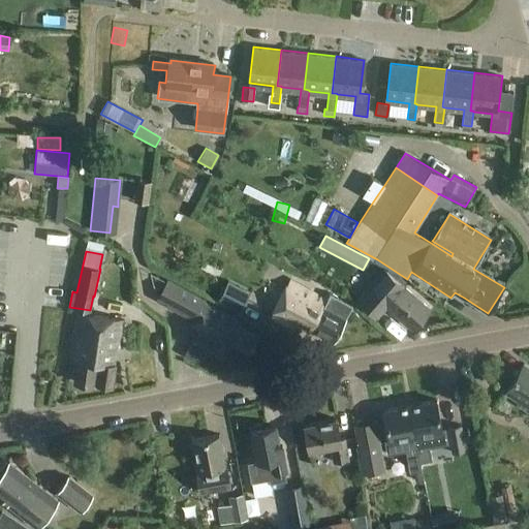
[(428,309),(403,286),(403,285),(385,270),(359,299),(376,315),(386,304),(412,328),(428,309)]
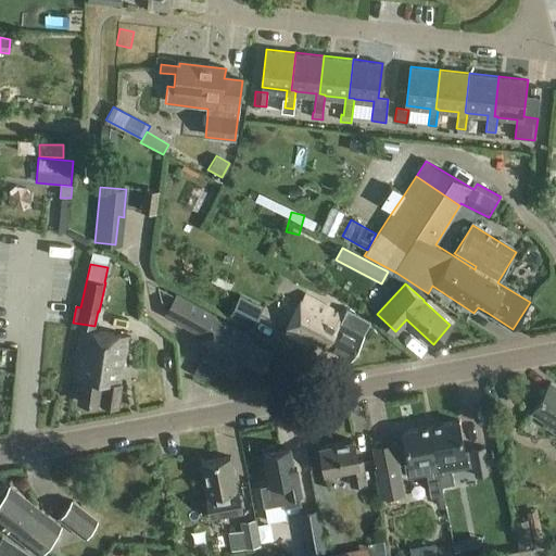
[(261,373),(270,355),(250,343),(252,340),(215,319),(216,316),(176,294),(164,316),(202,337),(199,343),(223,356),(217,366),(237,377),(243,363),(261,373)]
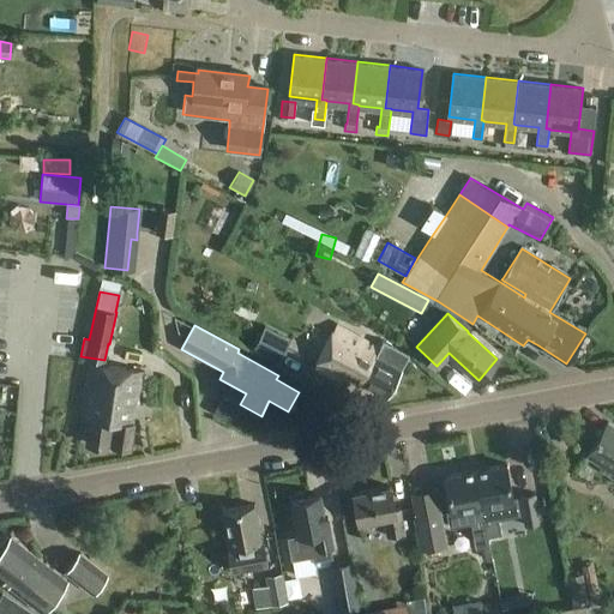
[(265,326),(253,349),(278,362),(290,339),(265,326)]
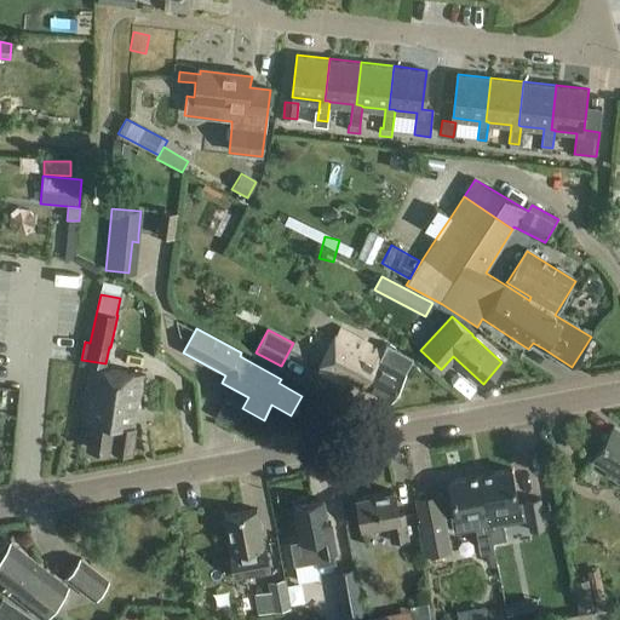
[(339,331),(319,371),(345,385),(346,383),(352,385),(354,382),(390,401),(413,360),(388,345),(383,355),(339,331)]
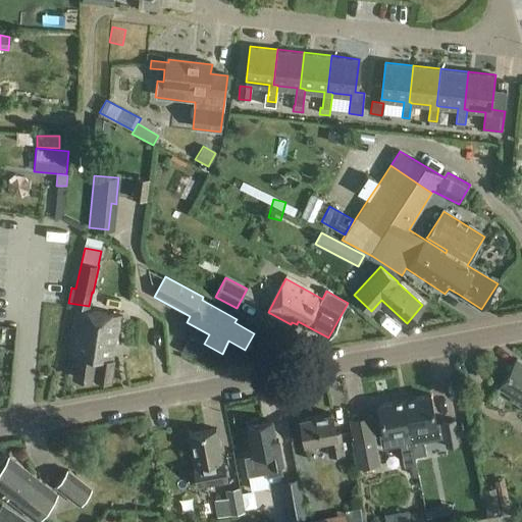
[(77,309),(67,370),(73,372),(73,377),(93,381),(93,379),(110,382),(115,358),(108,357),(110,346),(115,347),(120,316),(77,309)]
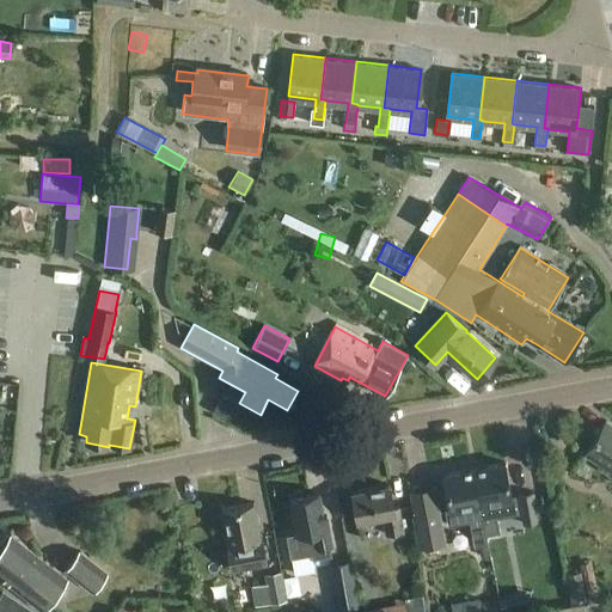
[(214,412),(230,421),(238,404),(224,397),(222,396),(214,412)]
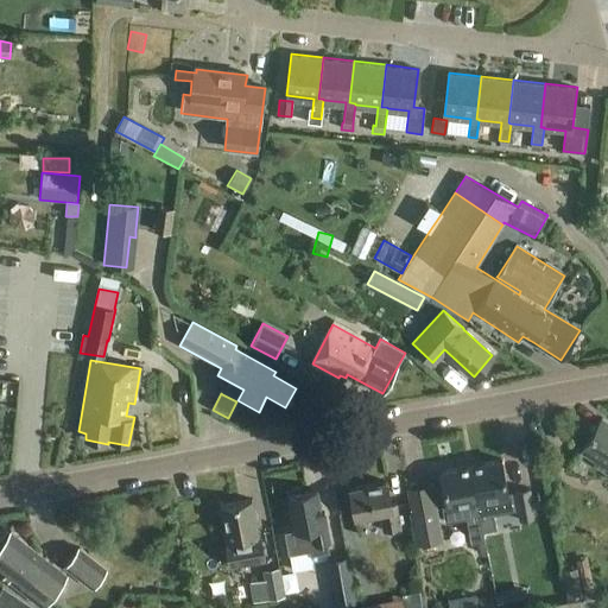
[(607,422),(602,418),(582,451),(597,461),(595,466),(607,474),(607,470),(607,422)]
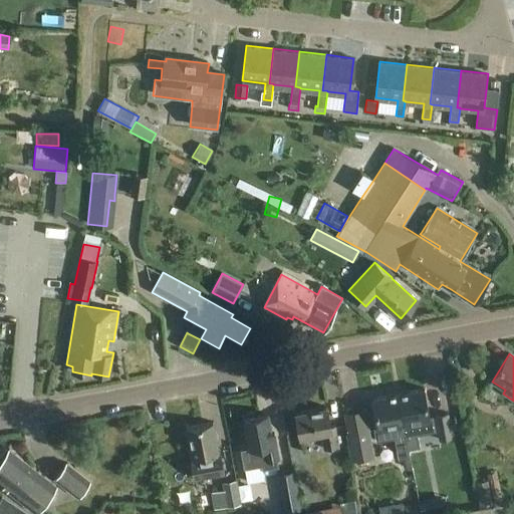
[(425,390),(399,395),(408,449),(420,447),(418,433),(420,433),(418,422),(430,419),(425,390)]
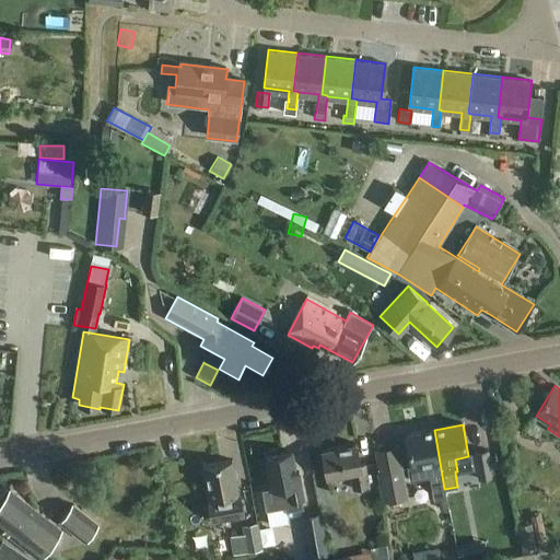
[(431,477),(432,491),(434,501),(446,499),(444,489),(434,430),(406,435),(411,462),(407,464),(410,481),(431,477)]
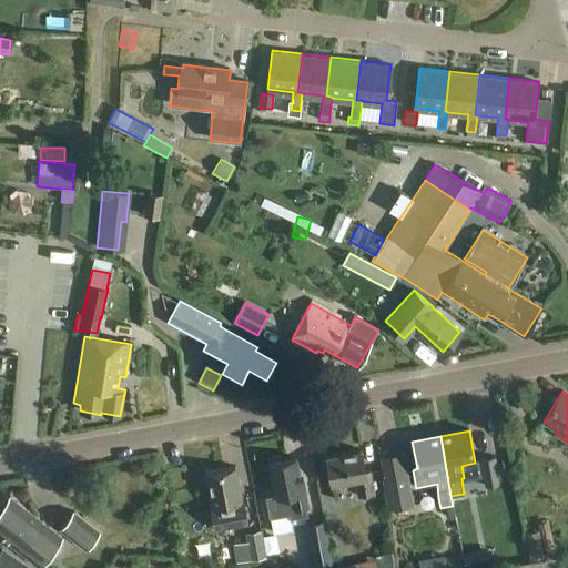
[(365,473),(362,450),(327,456),(333,484),(355,479),(358,497),(375,494),(371,472),(365,473)]
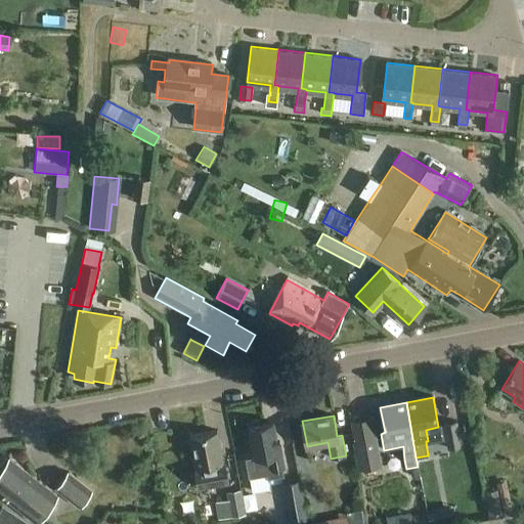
[(443,425),(447,448),(461,446),(456,423),(443,425)]
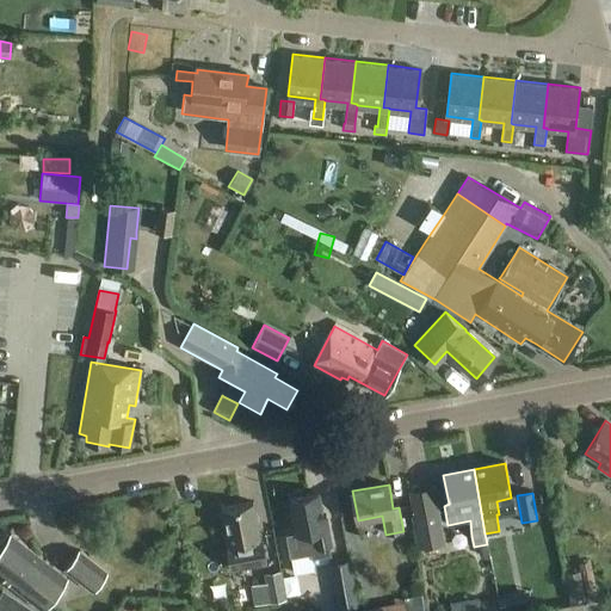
[(322,518),(318,494),(304,497),(302,495),(296,497),(295,498),(290,499),(296,534),(287,536),(290,556),(310,554),(310,557),(328,555),(327,548),(331,547),(326,517),(322,518)]
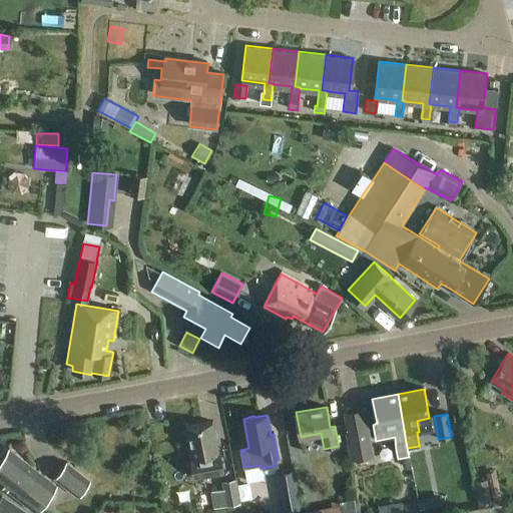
[(217,453),(211,423),(184,428),(190,458),(188,458),(192,478),(223,472),(219,453),(217,453)]
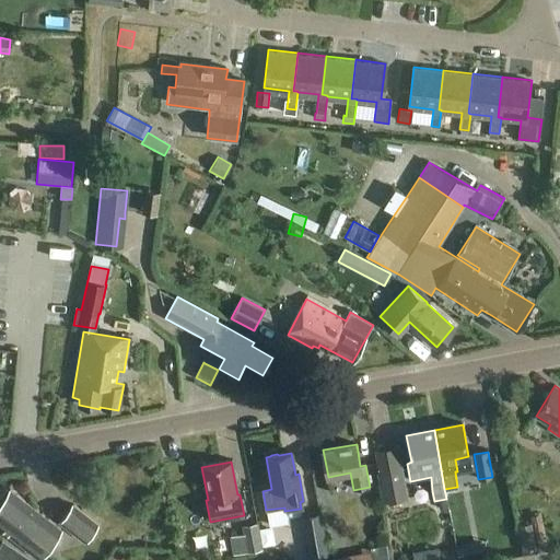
[(380,473),(385,502),(407,498),(400,468),(380,473)]
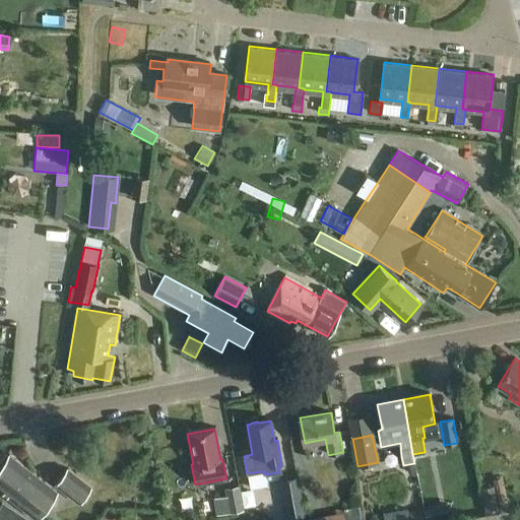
[(6,455),(0,462),(3,464),(0,467),(0,490),(35,518),(56,492),(10,455),(9,456),(6,455)]
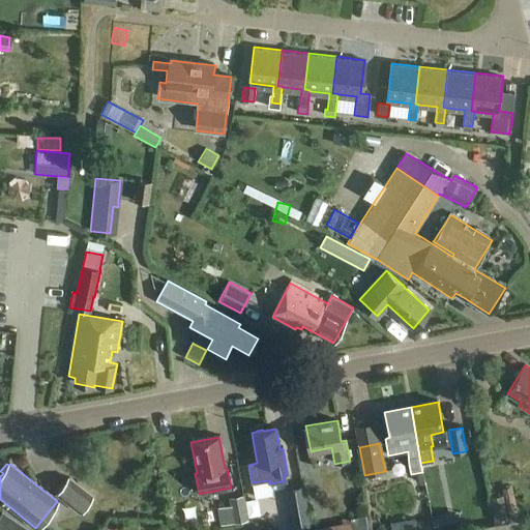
[(56,494),(81,513),(94,495),(69,476),(56,494)]
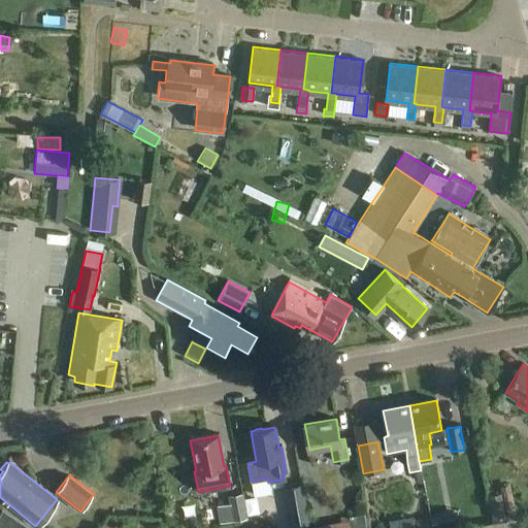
[(500,487),(501,494),(505,518),(506,520),(516,518),(509,485),(500,487)]
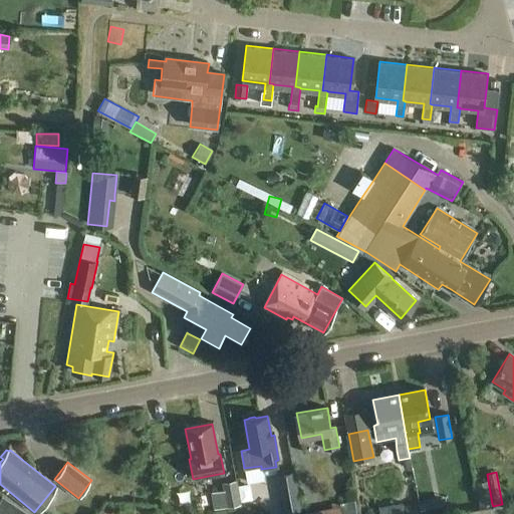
[(210,493),(210,495),(213,509),(240,505),(239,500),(237,488),(236,482),(236,480),(222,483),(222,484),(223,491),(222,491),(210,493)]
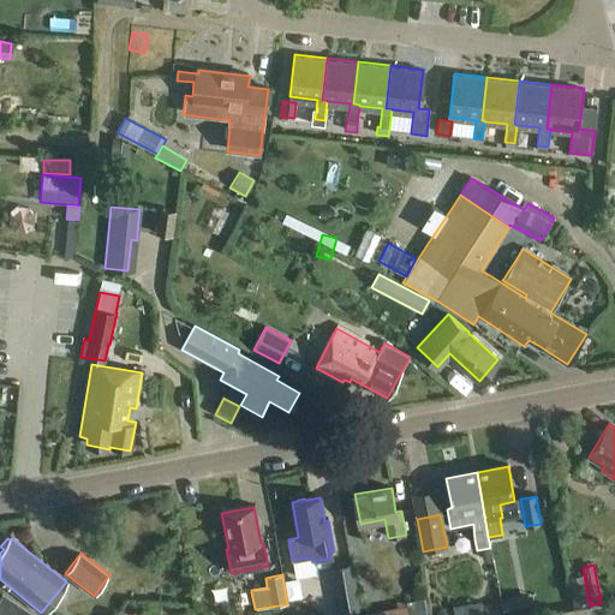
[(573,605),(589,603),(584,575),(568,578),(573,605)]
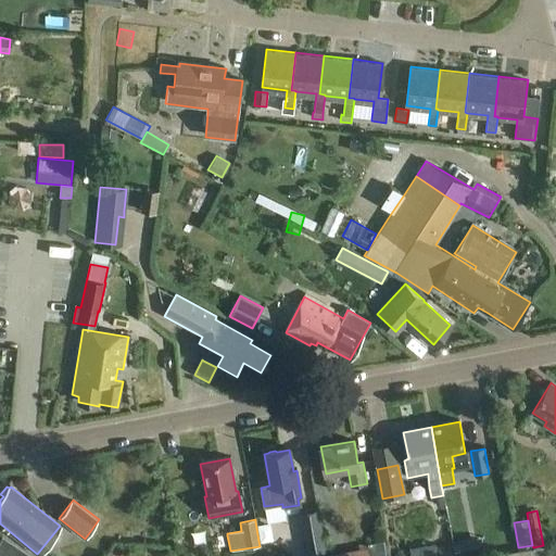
[(186,522),(171,525),(174,540),(188,538),(186,522)]
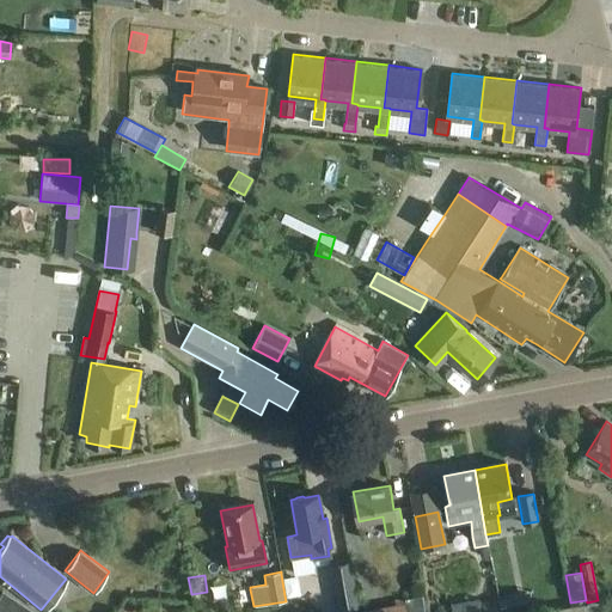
[(331,580),(337,611),(359,611),(353,576),(331,580)]
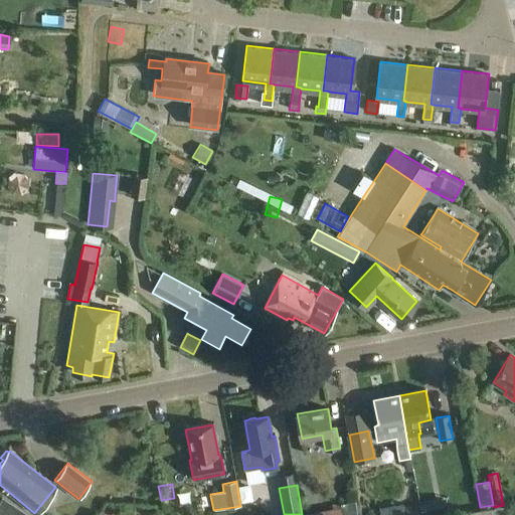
[(186,494),(176,494),(177,514),(204,513),(203,487),(186,487),(186,494)]
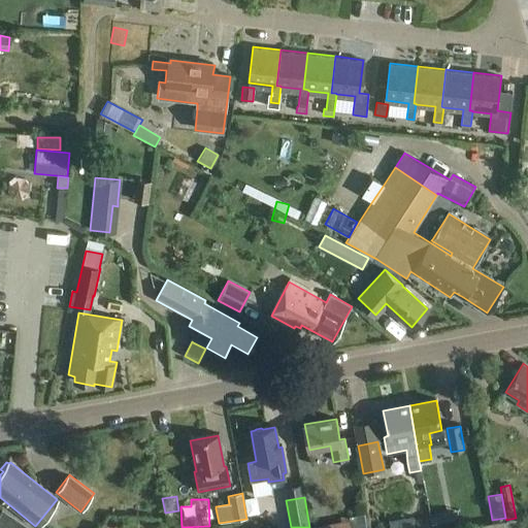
[(0,513),(0,527),(29,527),(2,510),(0,513)]
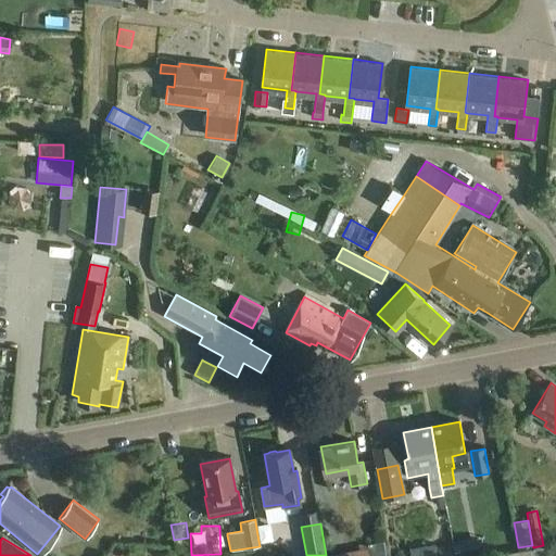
[(433,545),(408,548),(409,552),(409,555),(434,555),(434,548),(433,545)]
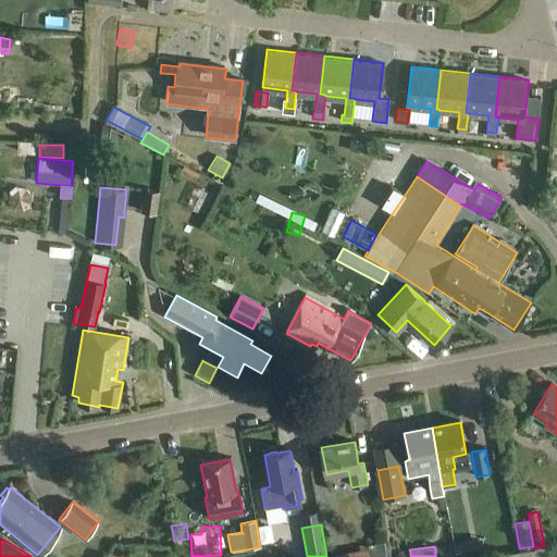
[(456,552),(457,556),(470,556),(483,555),(482,547),(456,552)]
